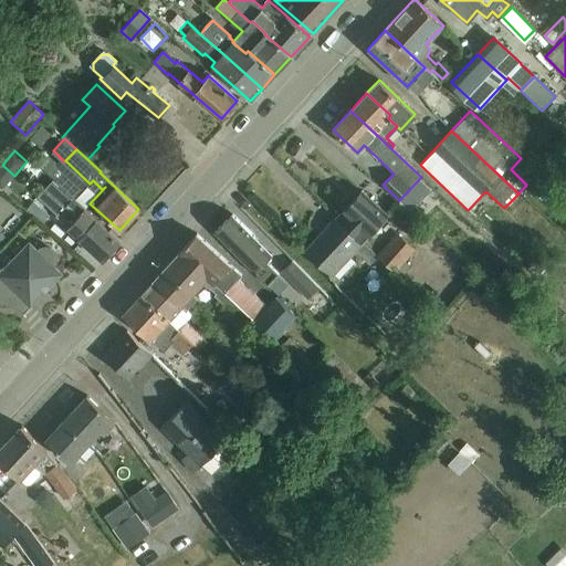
[(50,157),(40,168),(50,177),(60,166),(50,157)]
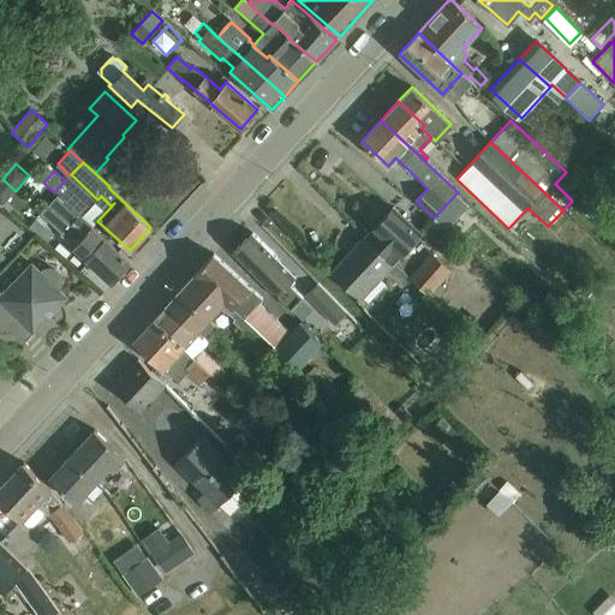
[(90,207),(72,190),(73,189),(65,180),(54,192),(63,201),(81,216),(90,207)]
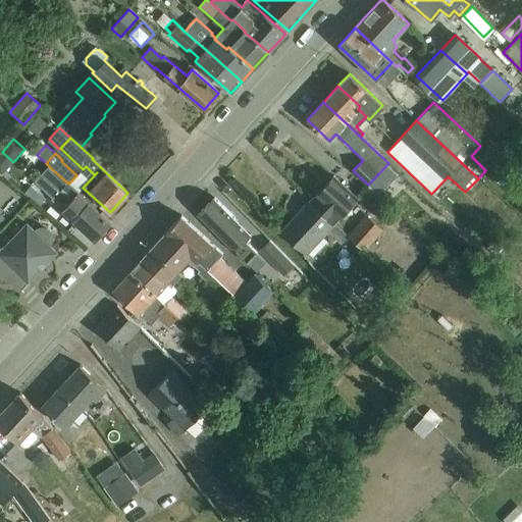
[(0,159),(0,173),(2,175),(9,167),(0,159)]
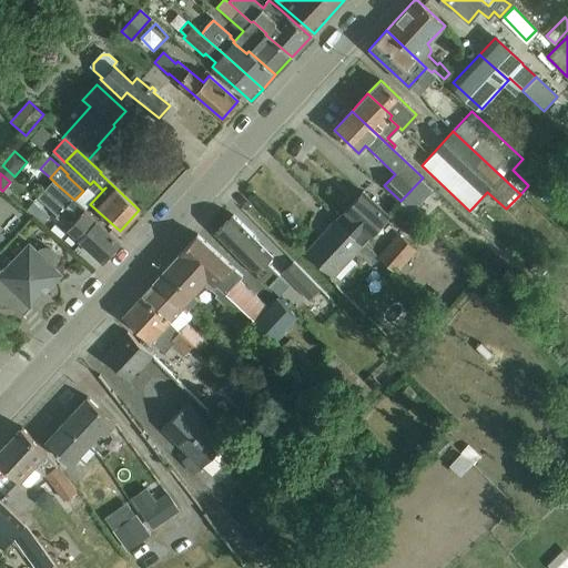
[(67,227),(103,261),(120,242),(53,182),(39,198),(58,214),(57,215),(68,226),(67,227)]
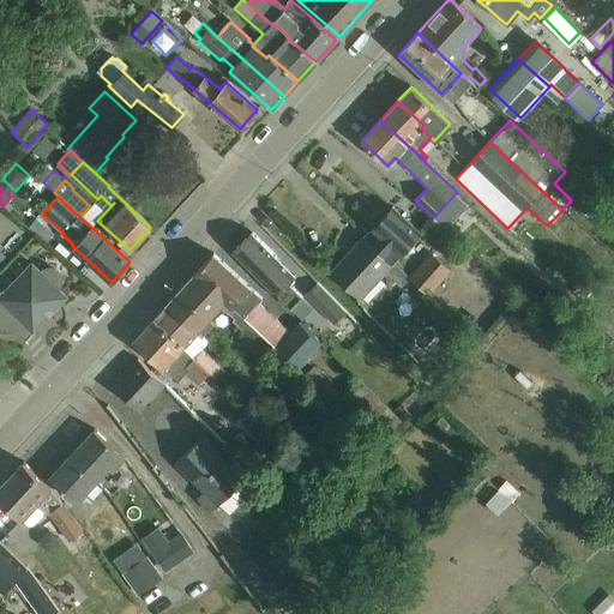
[(392,209),(365,239),(367,241),(390,263),(417,233),(392,209)]
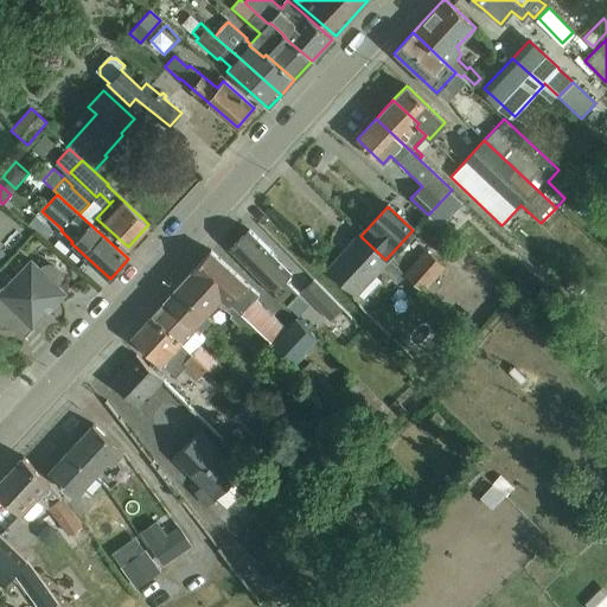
[(249,230),(230,249),(287,306),(296,296),(298,295),(299,294),(285,280),(292,273),(275,257),(274,255),(249,230)]
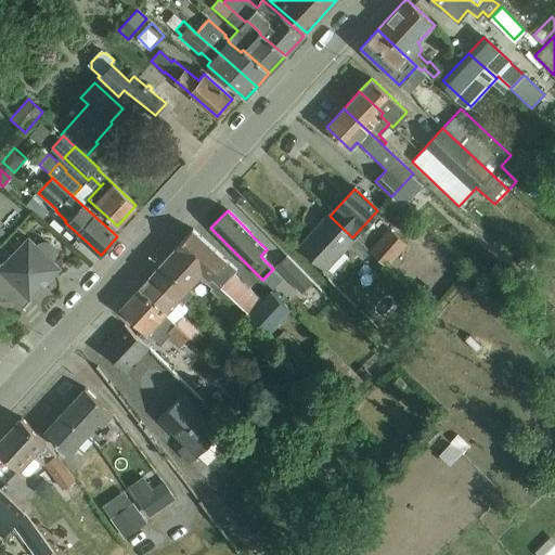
[(332,218),(330,216),(300,246),(324,268),(352,237),(332,218)]
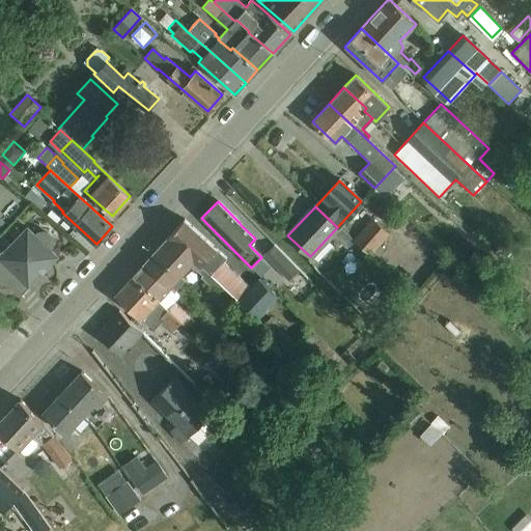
[(369,255),(389,232),(374,219),(354,241),(369,255)]
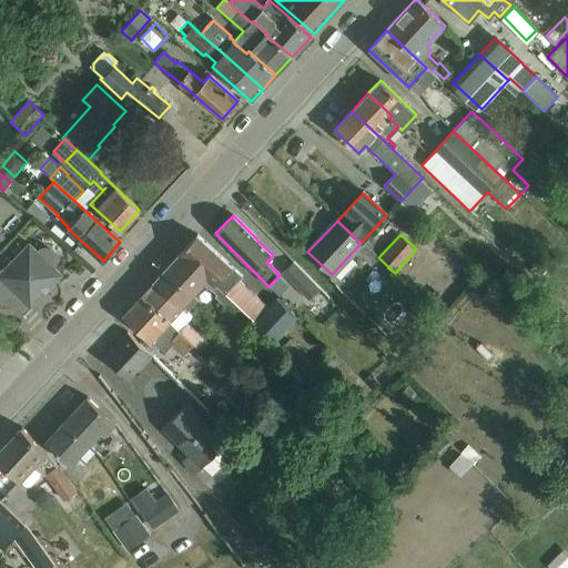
[(176,259),(154,282),(163,290),(186,312),(198,300),(192,295),(203,283),(210,291),(210,290),(214,286),(220,292),(236,307),(275,343),(297,320),(276,298),(266,308),(237,282),(242,276),(198,235),(176,259)]
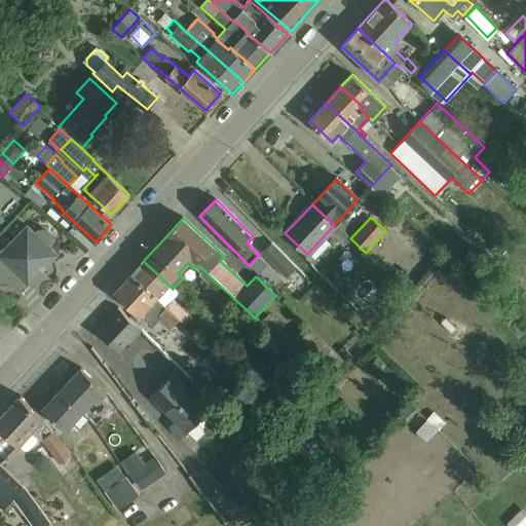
[(6,248),(6,249),(1,249),(0,249),(0,283),(4,284),(8,285),(13,286),(16,289),(23,295),(24,294),(21,291),(57,254),(49,247),(51,243),(51,239),(51,235),(48,231),(45,229),(41,229),(37,229),(33,232),(26,225),(5,247),(6,248)]
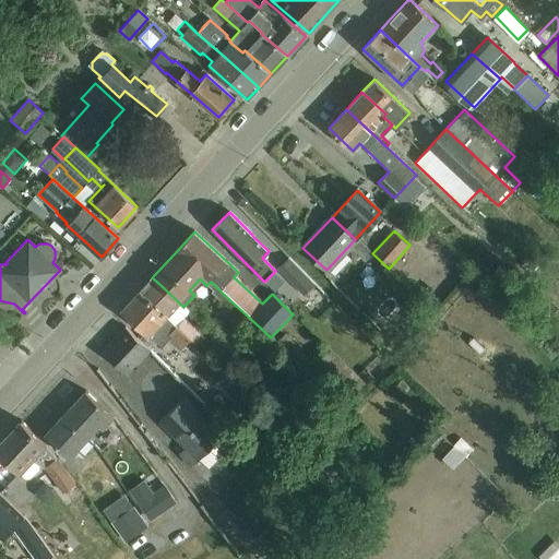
[(316,283),(289,257),(278,268),(305,294),(316,283)]
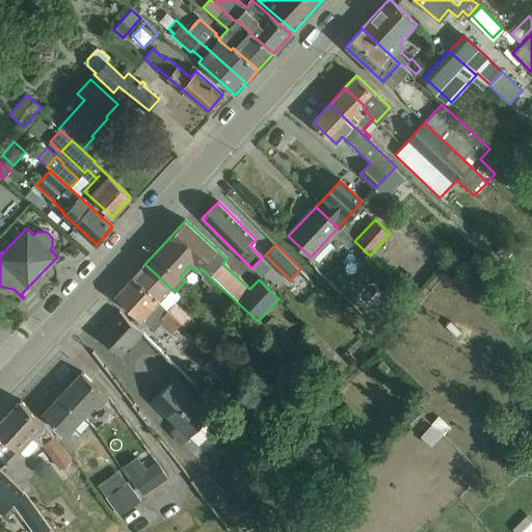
[(505,244),(497,251),(506,260),(513,253),(505,244)]
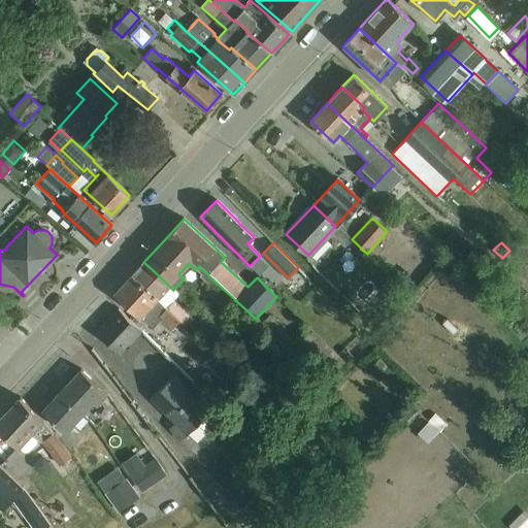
[(473,253),(463,263),(470,270),(481,260),(473,253)]
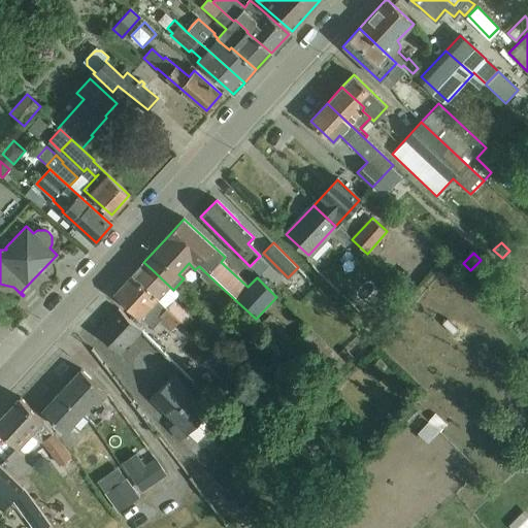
[(143,262),(132,274),(149,290),(162,304),(179,322),(185,327),(192,319),(173,301),(178,295),(173,290),(152,269),(143,262)]
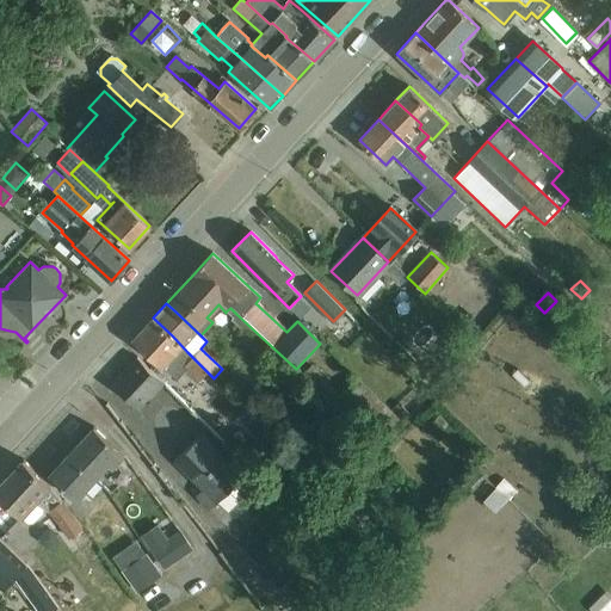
[(236,314),(230,321),(248,337),(254,331),(236,314)]
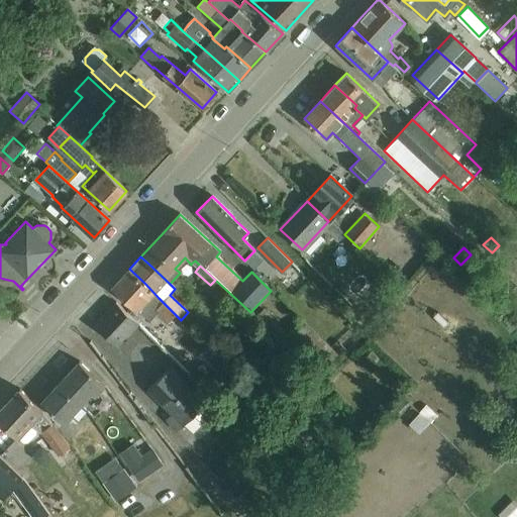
[(129,269),(112,287),(136,311),(137,309),(149,320),(157,313),(167,323),(168,323),(176,315),(159,298),(145,284),(129,269)]
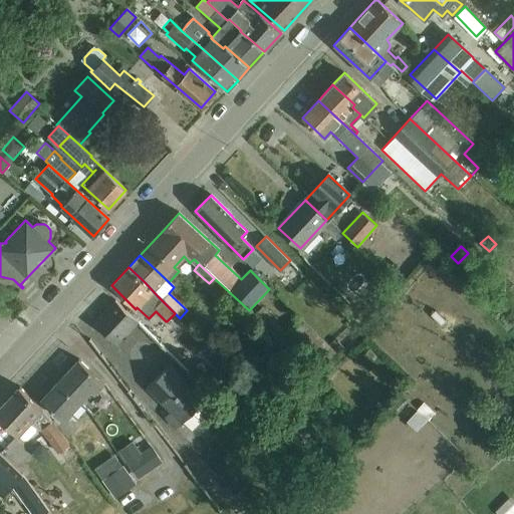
[(495,300),(489,293),(480,300),(487,307),(495,300)]
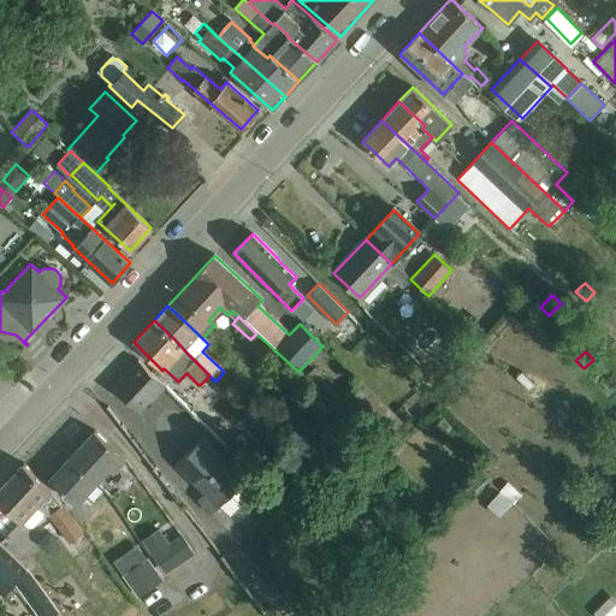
[(166,385),(138,359),(113,385),(141,412),(166,385)]
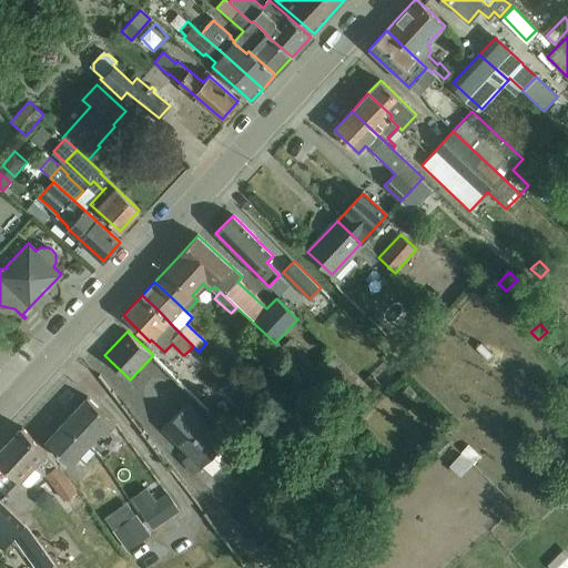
[(66,422),(90,444),(101,432),(105,435),(117,423),(89,396),(66,422)]
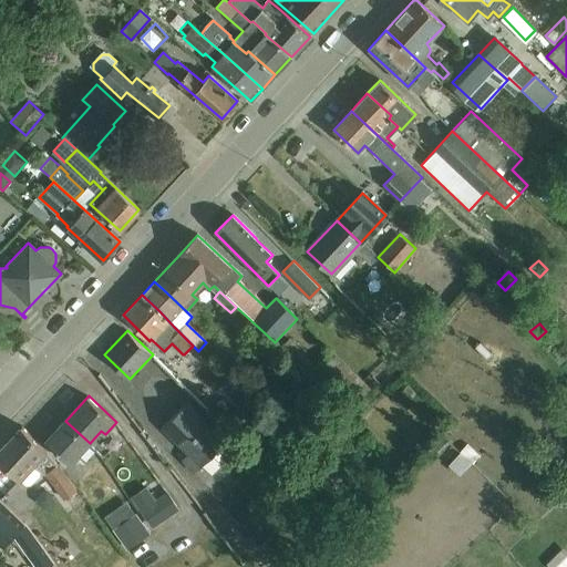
[(187,453),(182,459),(195,472),(203,463),(213,473),(234,451),(224,442),(226,440),(187,401),(162,426),(187,453)]
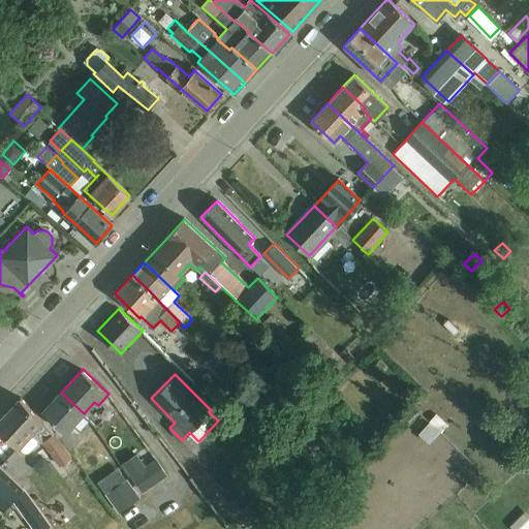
[(61,393),(43,410),(66,432),(84,413),(61,393)]
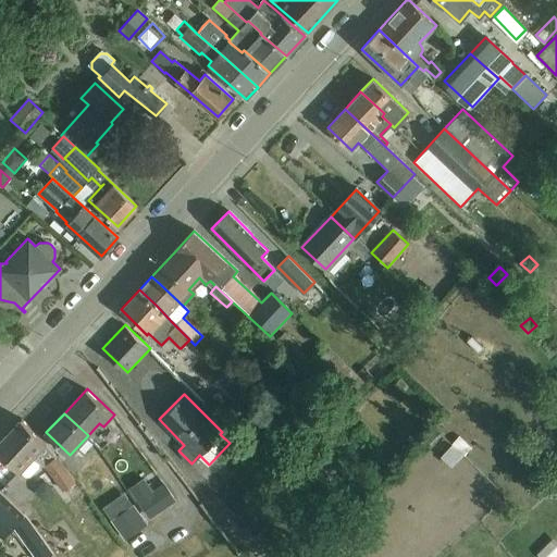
[(46,440),(22,418),(0,441),(0,452),(20,470),(21,470),(26,474),(32,475),(39,467),(38,461),(44,467),(46,463),(64,489),(75,480),(46,440)]
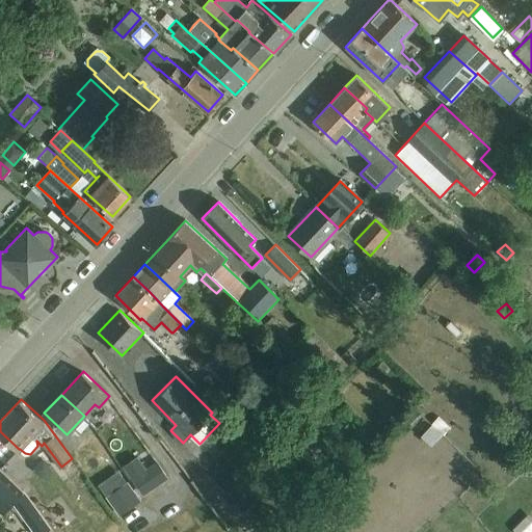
[(440,417),(433,423),(436,427),(444,434),(450,428),(440,417)]
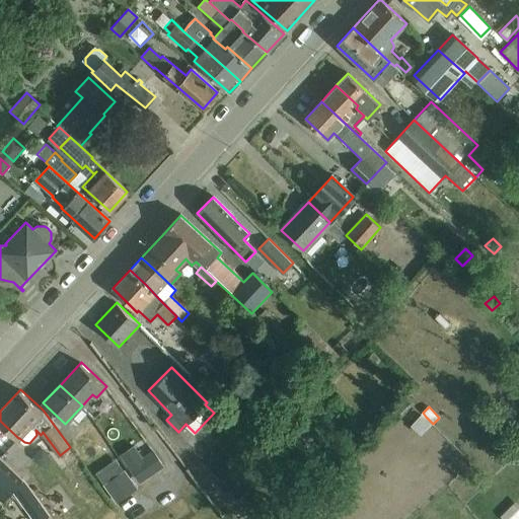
[(423,413),(417,419),(427,430),(433,424),(426,417),(423,413)]
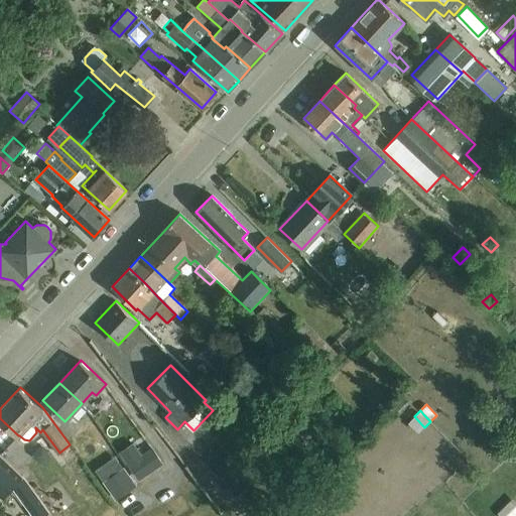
[(133,443),(119,453),(138,481),(152,472),(142,456),(133,443)]
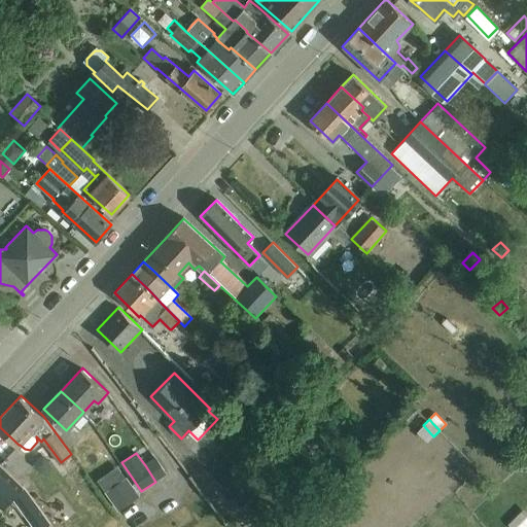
[(54,526),(24,485),(0,461),(0,502),(3,505),(12,495),(35,526),(54,526)]
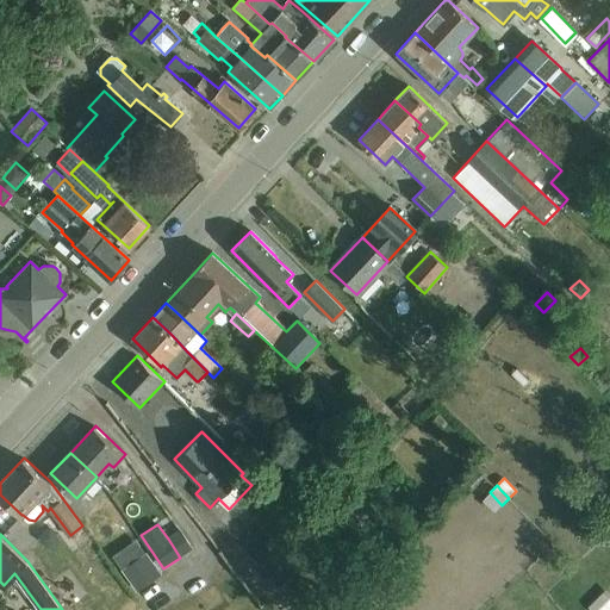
[(149,549),(123,568),(137,589),(163,571),(149,549)]
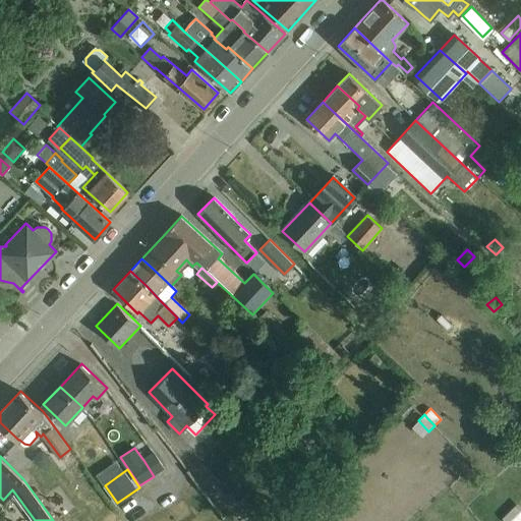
[(520,499),(504,514),(510,520),(520,520),(520,499)]
